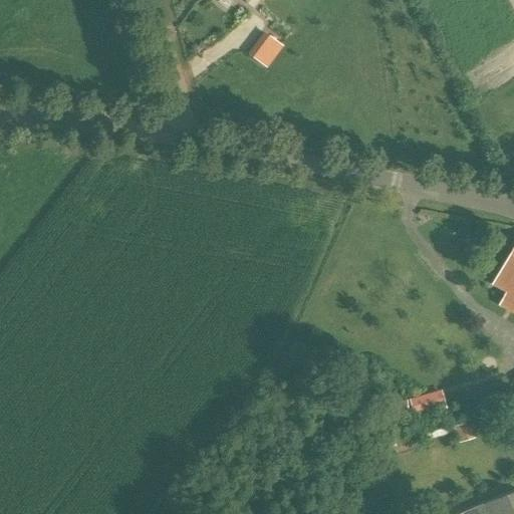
[(268,28),(250,49),(269,65),(287,44),(268,28)]
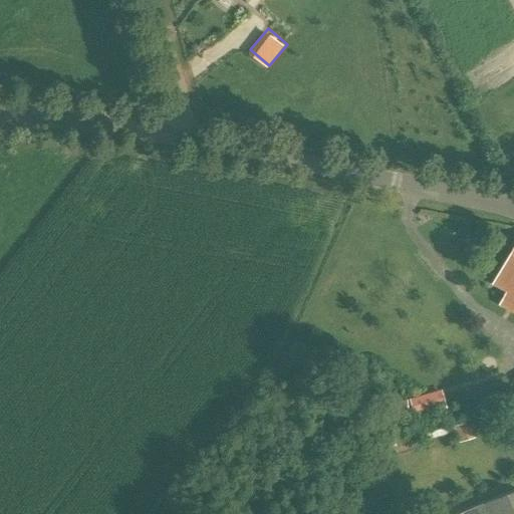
[(513,245),(493,284),(506,291),(513,295),(513,245)]
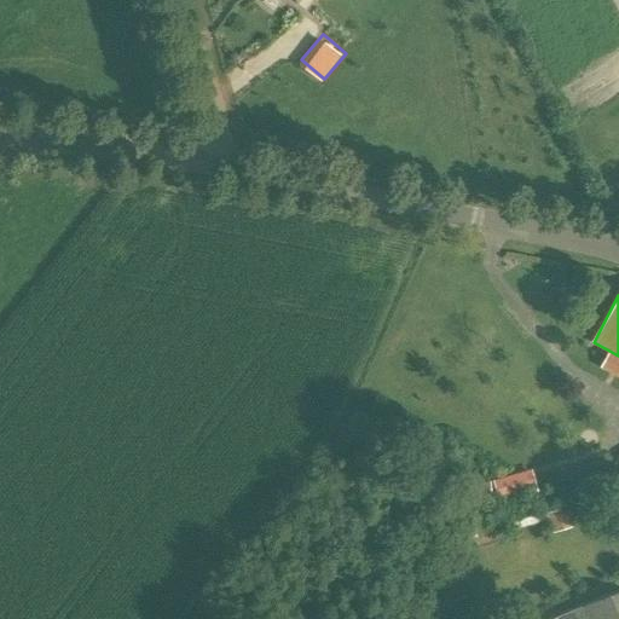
[(531,469),(492,481),(499,507),(539,496),(531,469)]
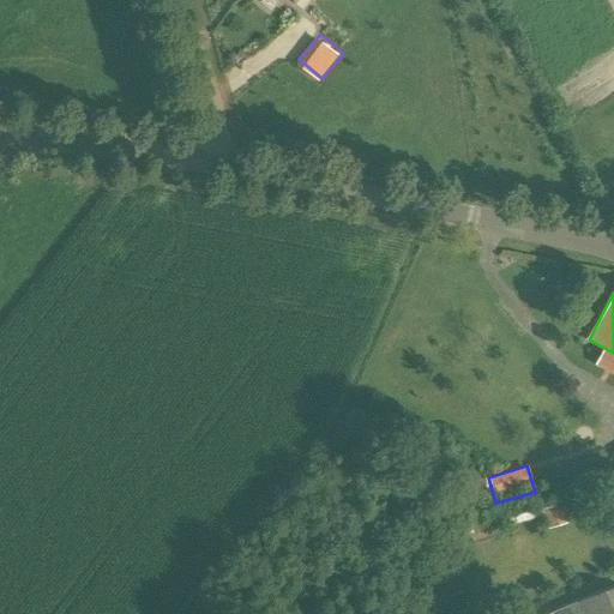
[(486,477),(471,479),(473,499),(487,498),(486,477)]
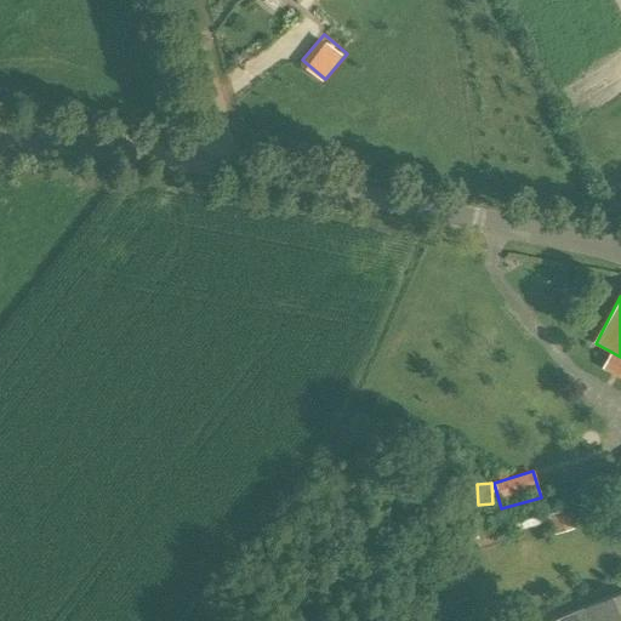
[(620,620),(620,594),(582,610),(564,617),(565,620),(620,620)]
